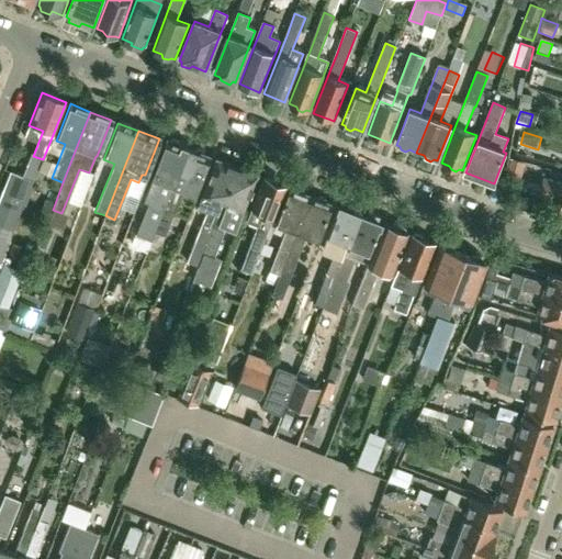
[(154,234),(187,149),(178,146),(177,143),(171,141),(168,143),(165,142),(152,178),(163,182),(152,207),(148,204),(136,235),(150,242),(154,234)]
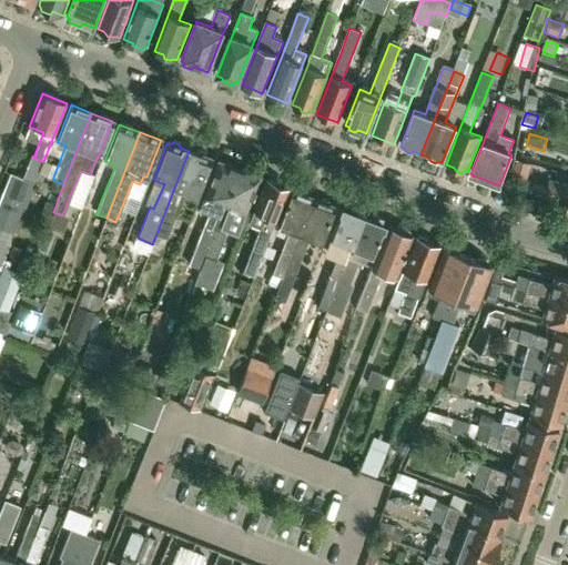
[(165,240),(183,193),(194,198),(209,159),(206,158),(205,154),(199,152),(195,153),(189,151),(155,236),(165,240)]
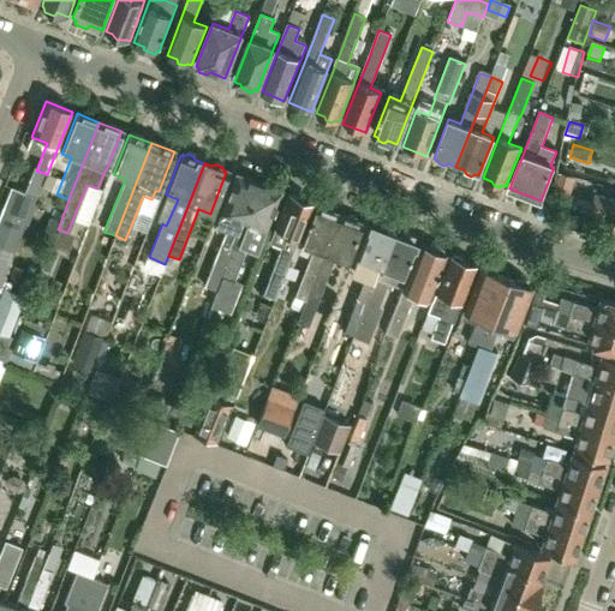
[(220,244),(203,288),(215,292),(242,225),(258,181),(252,179),(251,181),(236,175),(220,216),(231,220),(221,245),(220,244)]
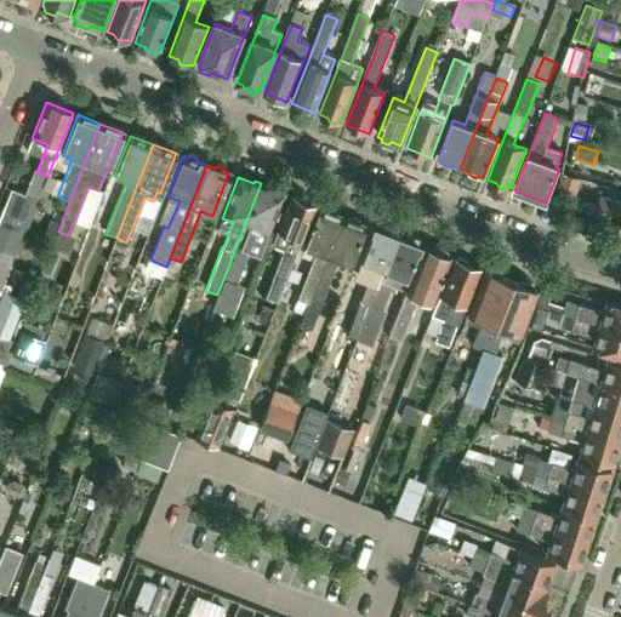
[(559,196),(573,200),(577,181),(563,177),(559,196)]
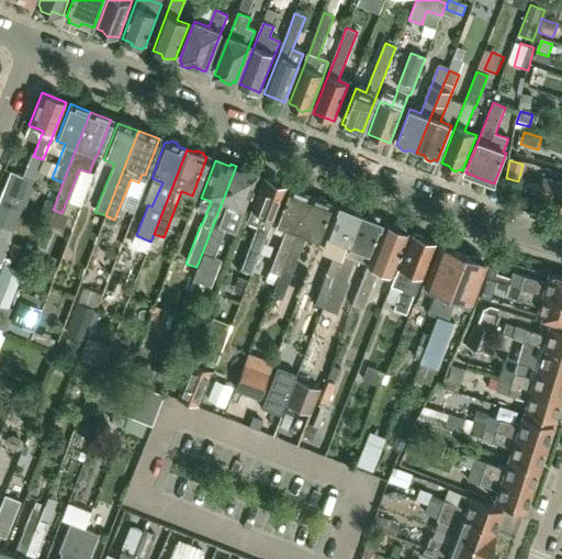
[(236,166),(221,205),(197,267),(198,268),(192,280),(209,287),(218,261),(212,259),(223,233),(222,232),(223,230),(234,233),(242,213),(256,177),(242,170),(243,169),(236,166)]
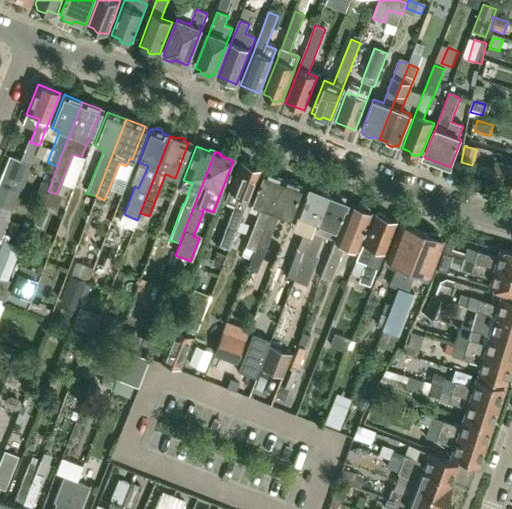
[(0,179),(0,205),(11,210),(20,188),(22,189),(31,166),(9,158),(0,179)]
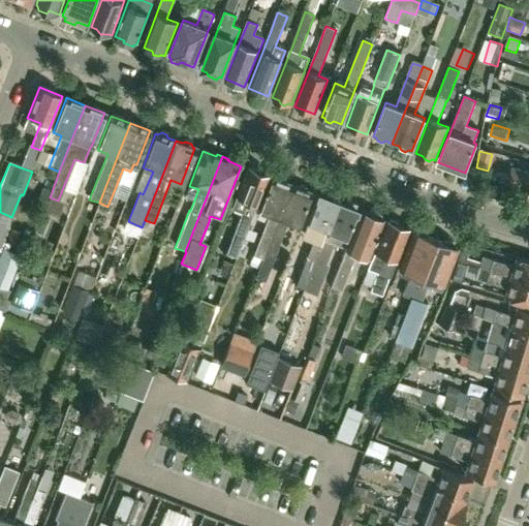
[(236,258),(268,177),(247,168),(230,211),(241,215),(225,254),(236,258)]
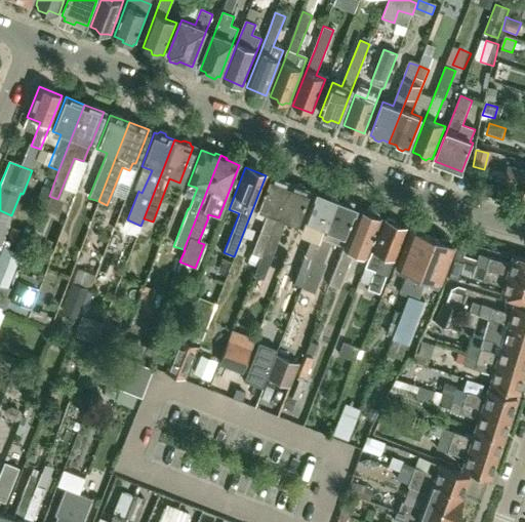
[(524,172),(508,168),(506,175),(524,181),(524,172)]
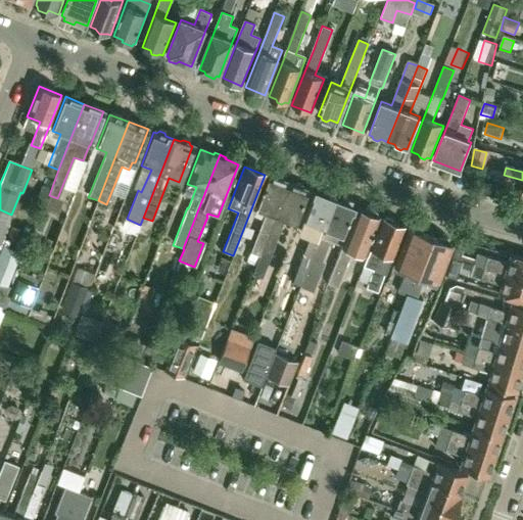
[(522,200),(522,180),(504,175),(502,183),(522,189),(519,199),(522,200)]
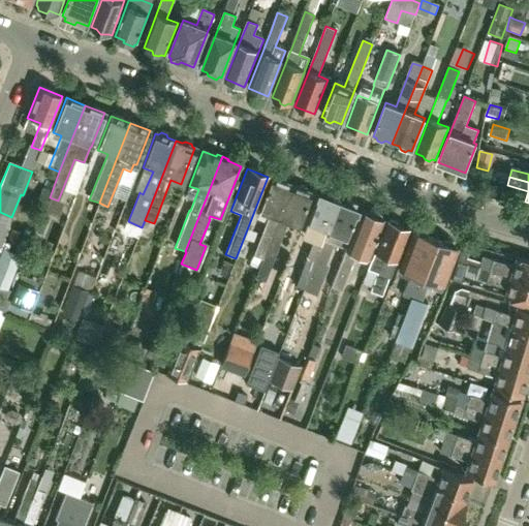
[(261,260),(277,219),(290,185),(284,183),(282,180),(278,178),(275,179),(271,178),(258,212),(268,216),(252,257),(261,260)]
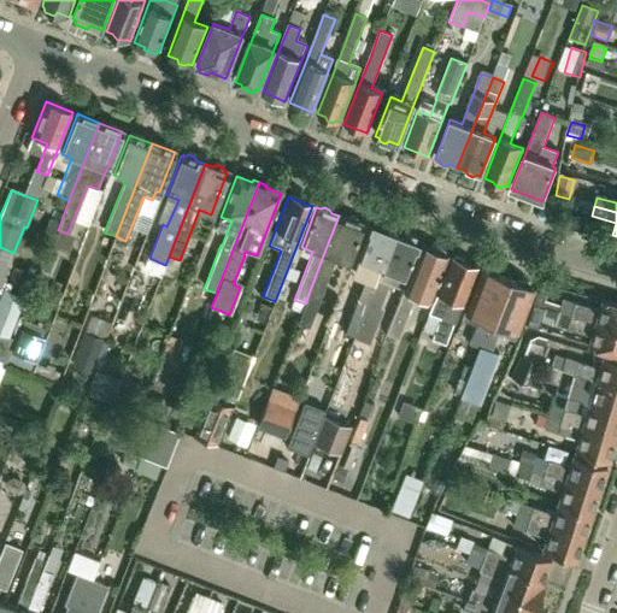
[(307,328),(334,259),(346,264),(362,225),(358,223),(356,219),(351,218),(347,219),(339,216),(323,255),(305,304),(297,324),(307,328)]
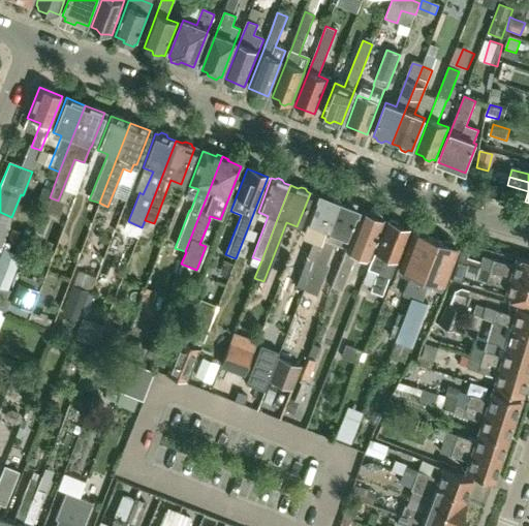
[(303,290),(325,233),(337,204),(329,200),(330,196),(321,193),(320,196),(318,196),(307,225),(316,229),(294,287),(303,290)]
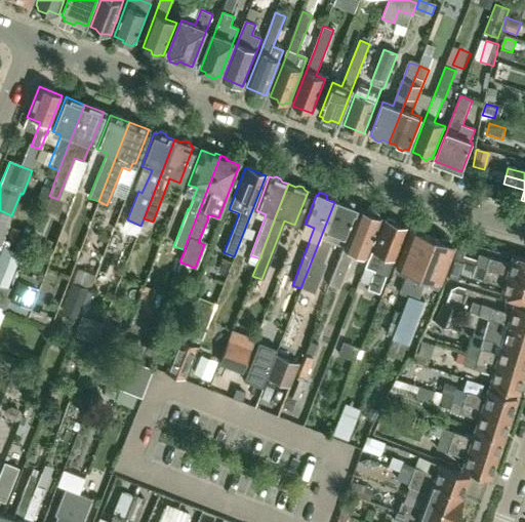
[(342,205),(334,202),(323,231),(300,288),(313,292),(324,265),(321,264),(329,241),(340,245),(354,209),(352,208),(353,204),(345,201),(342,205)]
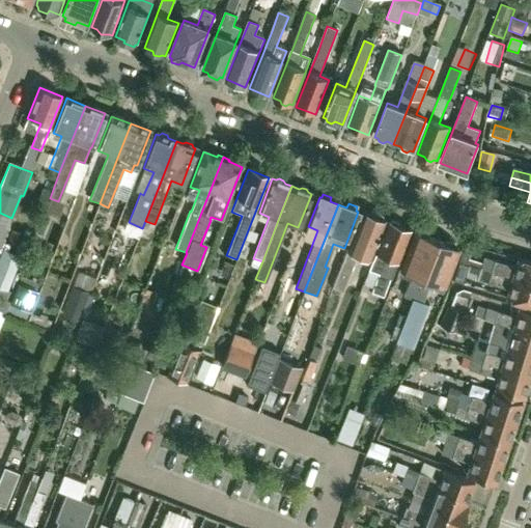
[(11,218),(0,213),(0,225),(7,229),(11,218)]
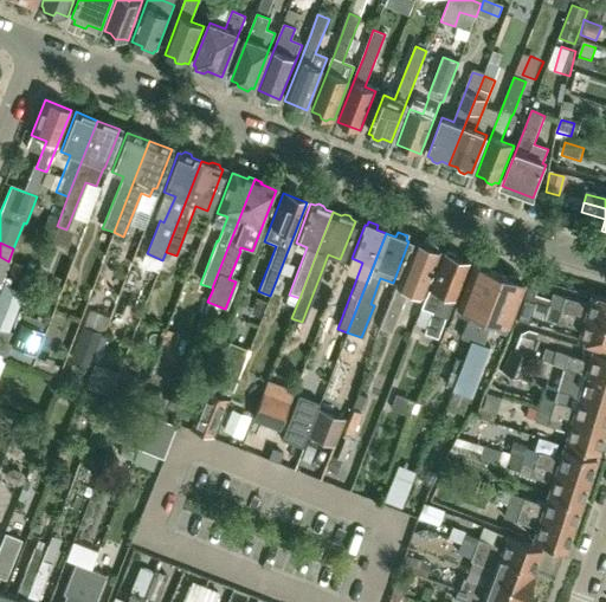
[(391,335),(407,291),(421,297),(438,253),(434,252),(436,247),(431,244),(424,243),(421,246),(413,243),(387,309),(378,330),(391,335)]
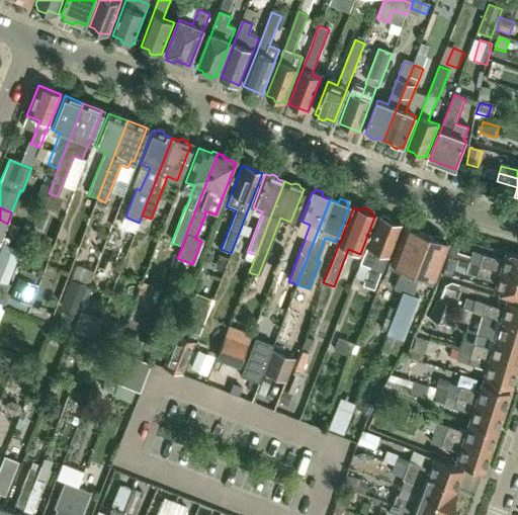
[(380,219),(378,218),(359,265),(368,268),(369,267),(371,268),(370,269),(379,273),(381,273),(400,227),(389,222),(389,220),(383,218),(380,219)]
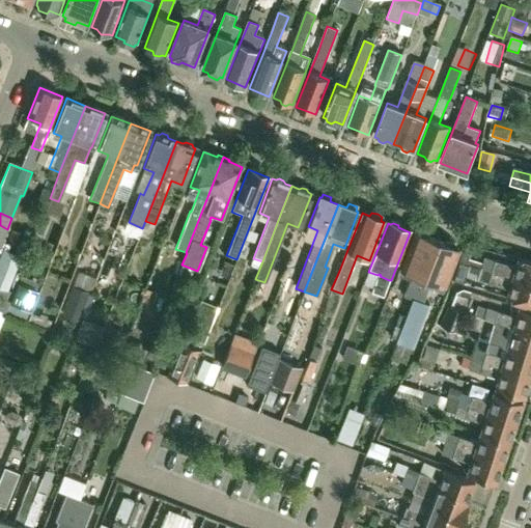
[(413,301),(436,242),(426,239),(424,234),(419,232),(415,233),(413,233),(397,276),(410,281),(403,298),(412,301),(413,301)]
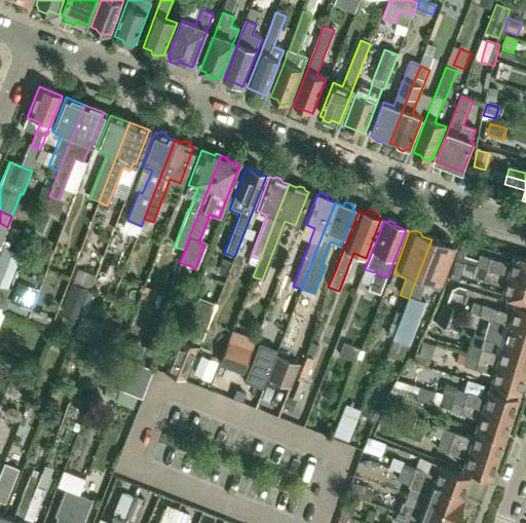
[(409,298),(408,298),(391,340),(407,346),(424,303),(417,302),(424,286),(438,291),(454,249),(452,248),(450,244),(445,241),(441,244),(431,239),(409,298)]
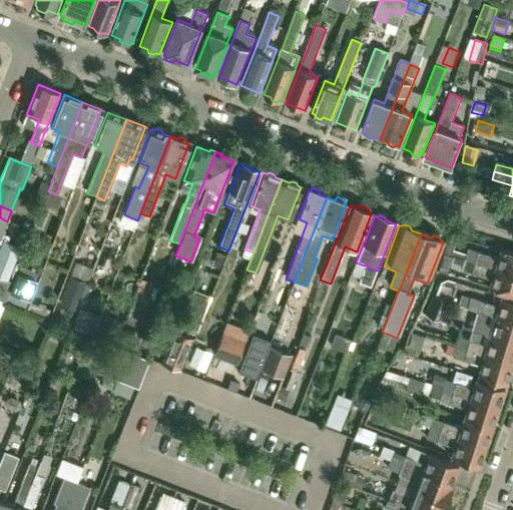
[(19,248),(2,241),(0,246),(0,280),(6,283),(19,248)]
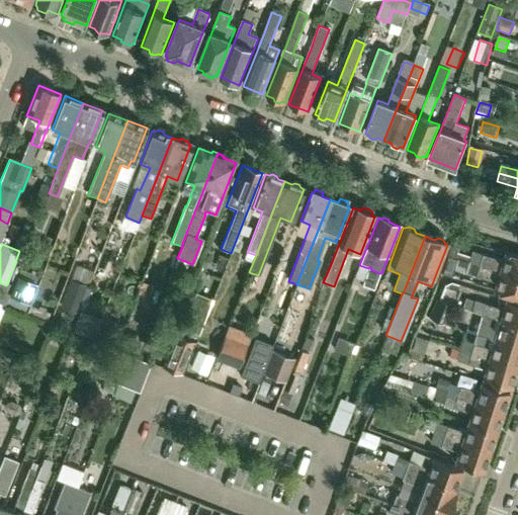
[(468,263),(517,278),(517,257),(505,254),(502,262),(471,253),(468,263)]
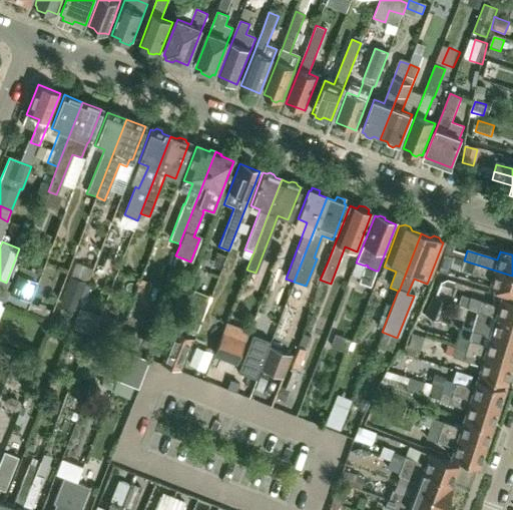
[(512,296),(512,276),(464,261),(461,272),(491,282),(488,289),(512,296)]
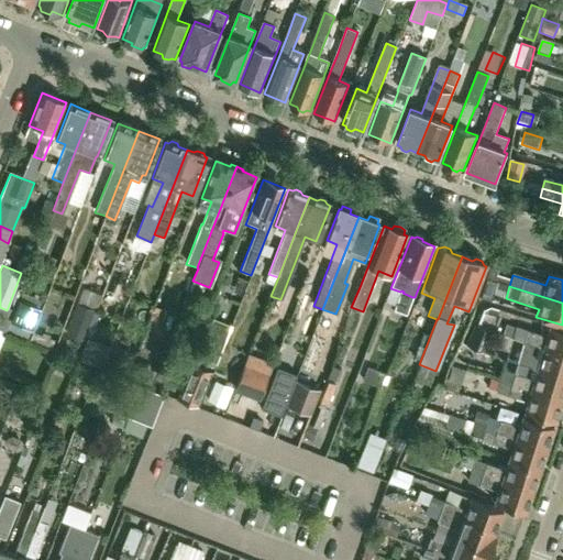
[(64,335),(83,342),(99,296),(81,289),(64,335)]
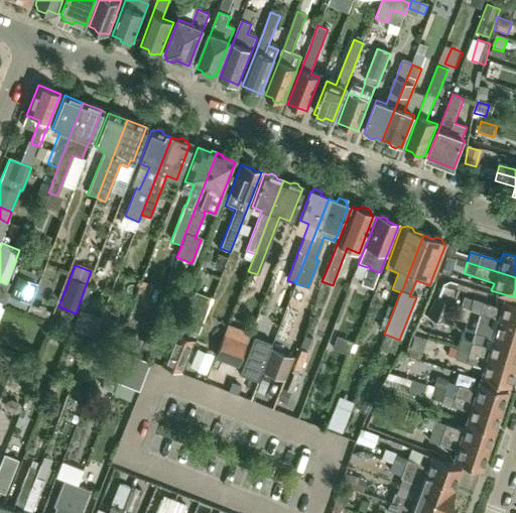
[(378,272),(369,268),(370,267),(368,266),(367,267),(361,284),(372,289),(378,272)]
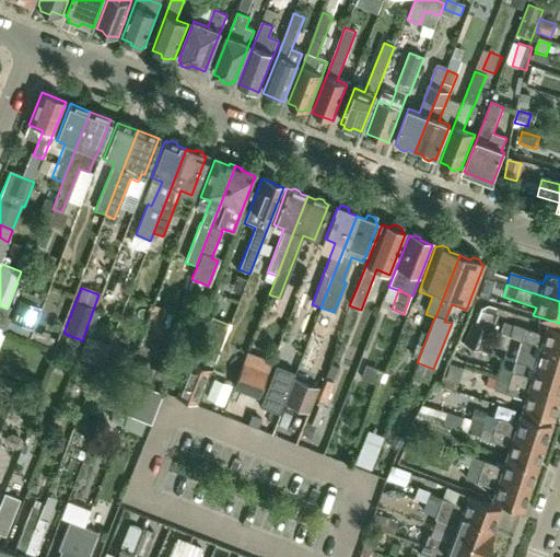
[(30,329),(38,309),(18,301),(10,321),(30,329)]
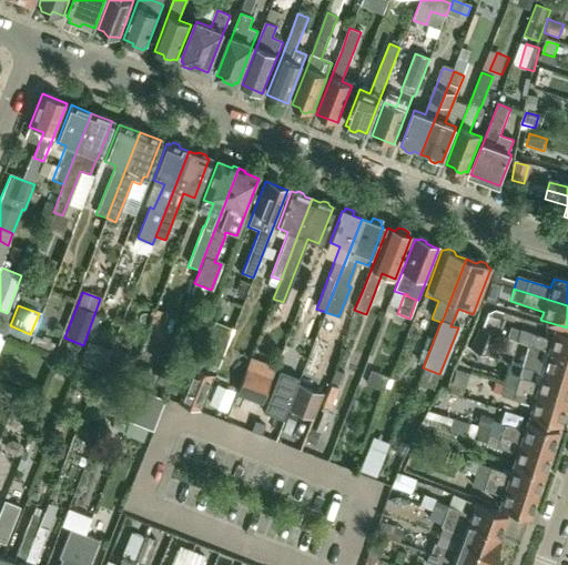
[(7,313),(0,310),(0,334),(3,336),(12,315),(7,313)]
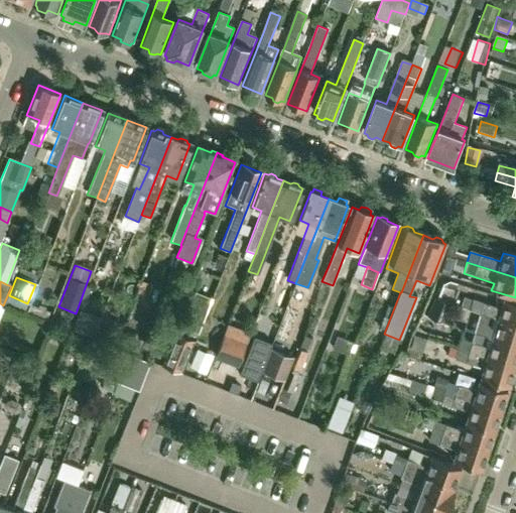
[(427,318),(442,325),(450,305),(435,299),(427,318)]
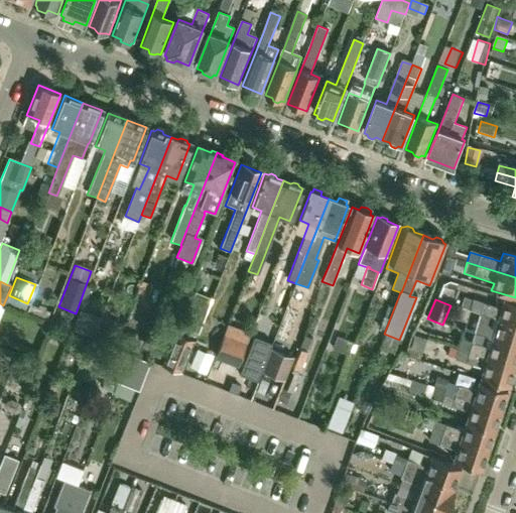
[(473,301),(470,311),(480,314),(498,319),(515,325),(515,302),(504,299),(501,309),(473,301)]
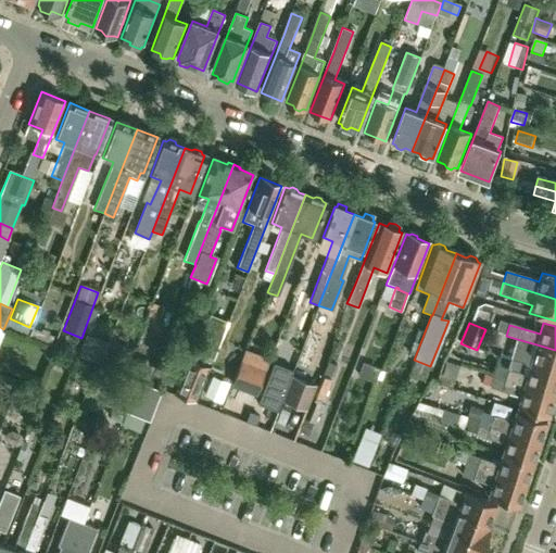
[(74,355),(78,346),(66,340),(65,342),(58,339),(54,348),(74,355)]
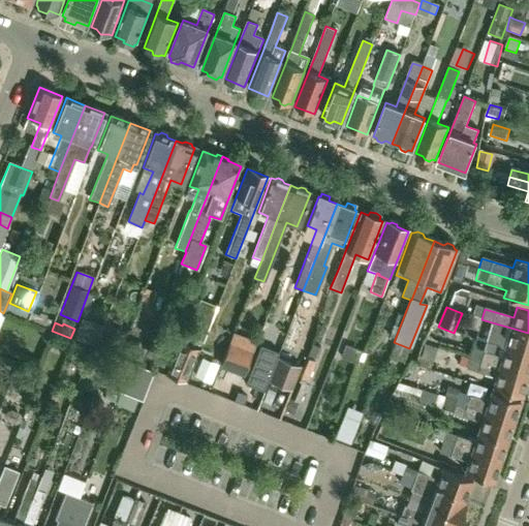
[(528,333),(510,328),(492,322),(486,343),(504,348),(528,356),(528,333)]
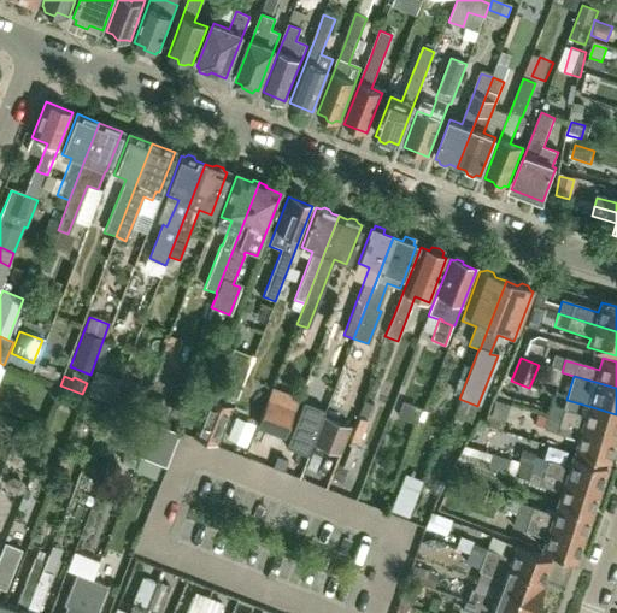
[(97,384),(90,398),(107,404),(112,390),(97,384)]
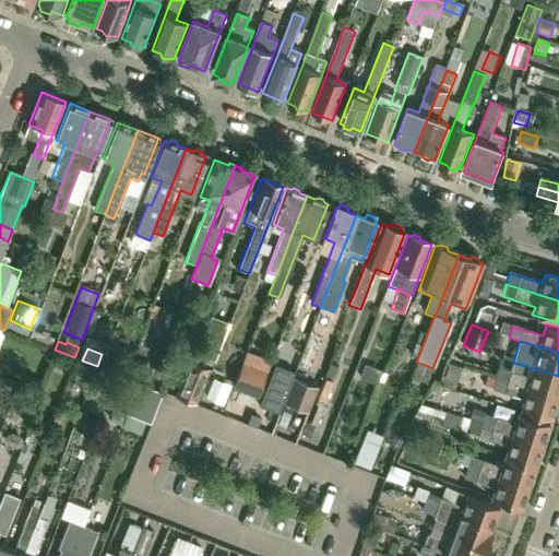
[(58,353),(54,365),(72,371),(76,361),(58,353)]
